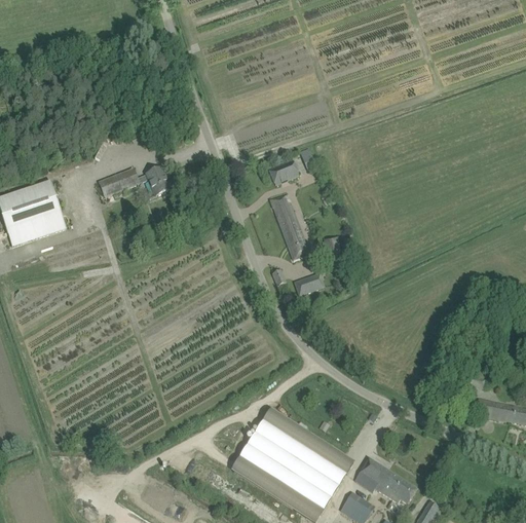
[(308,147),(299,149),(302,166),(311,164),(308,147)]
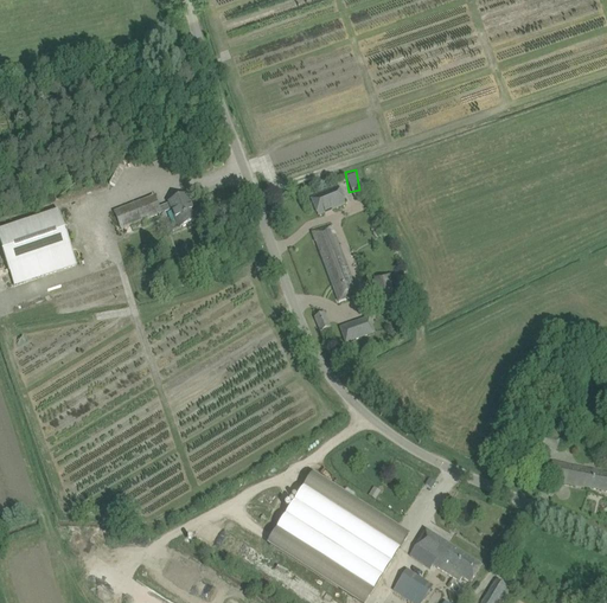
[(338,184),(311,194),(318,212),(345,200),(338,184)]
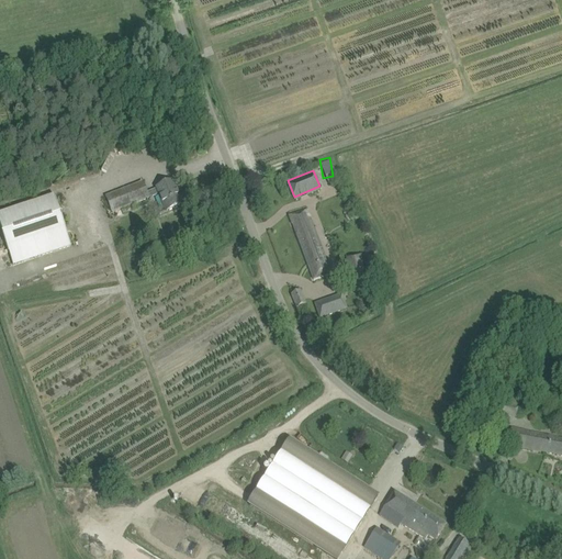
[(159,191),(166,209),(182,202),(172,179),(147,190),(143,181),(126,189),(125,186),(104,194),(111,211),(132,202),(133,204),(150,198),(149,194),(159,191)]
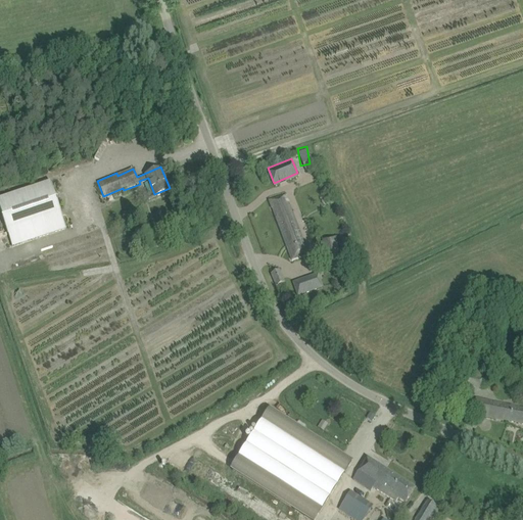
[(0,196),(0,207),(12,244),(65,226),(50,180),(0,196)]
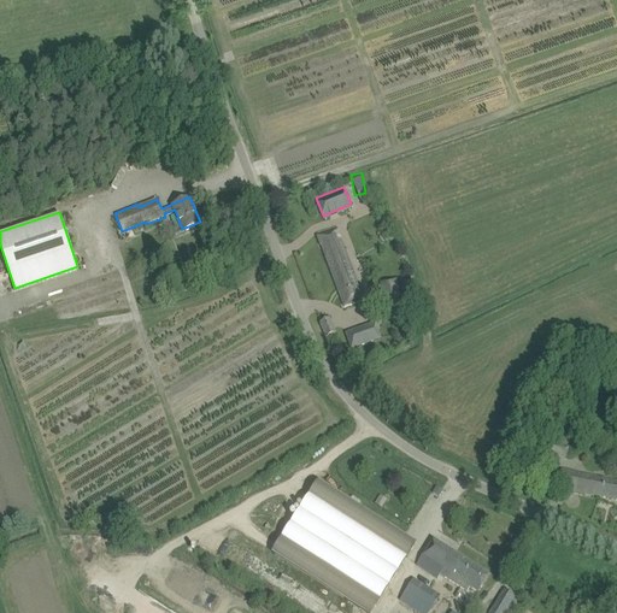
[(317,233),(344,304),(363,296),(336,225),(317,233)]
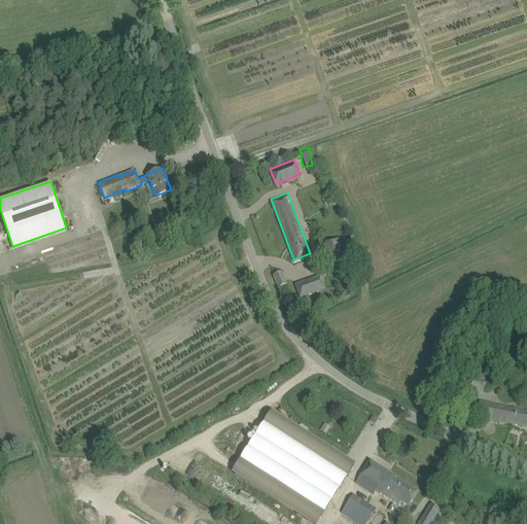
[(325,239),(329,270),(342,269),(338,237),(325,239)]
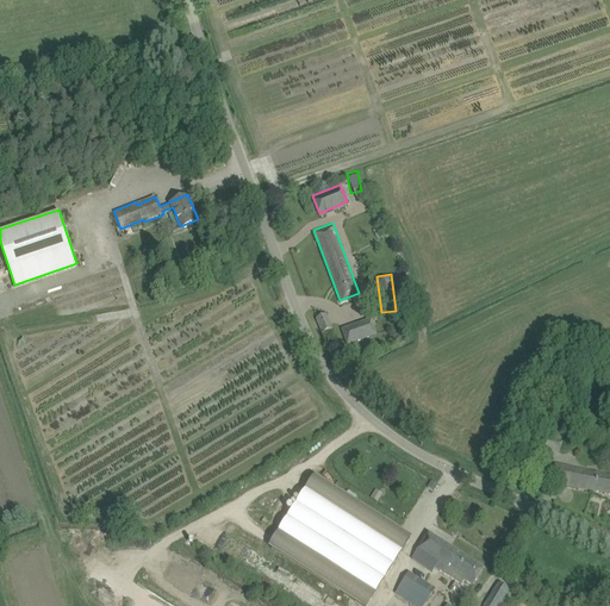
[(316,317),(322,331),(332,326),(325,312),(316,317)]
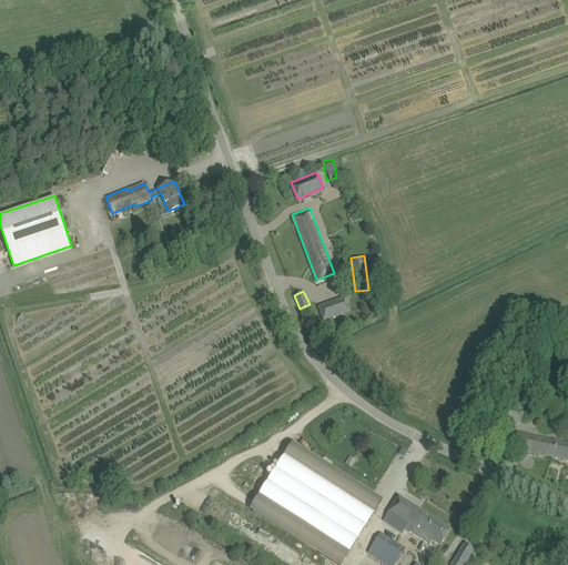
[(351,310),(345,294),(333,300),(337,314),(351,310)]
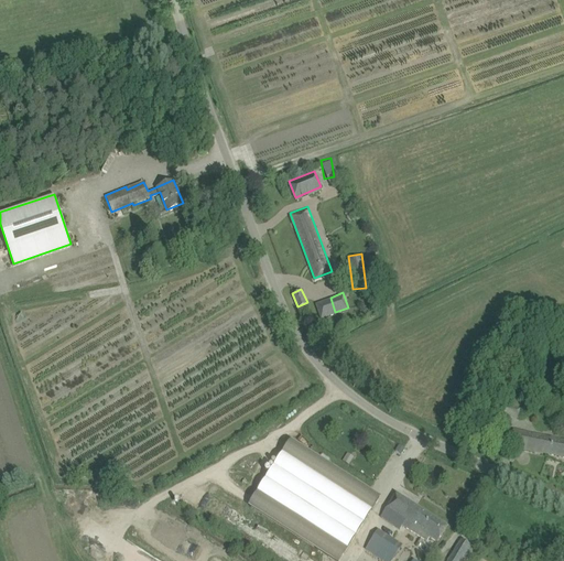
[(521,446),(549,453),(549,452),(563,455),(563,438),(513,427),(509,444),(514,445),(516,443),(521,444),(521,446)]
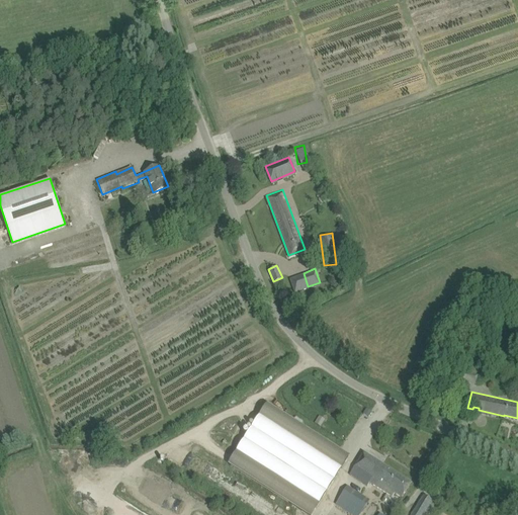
[(265,405),(229,463),(310,514),(346,456),(265,405)]
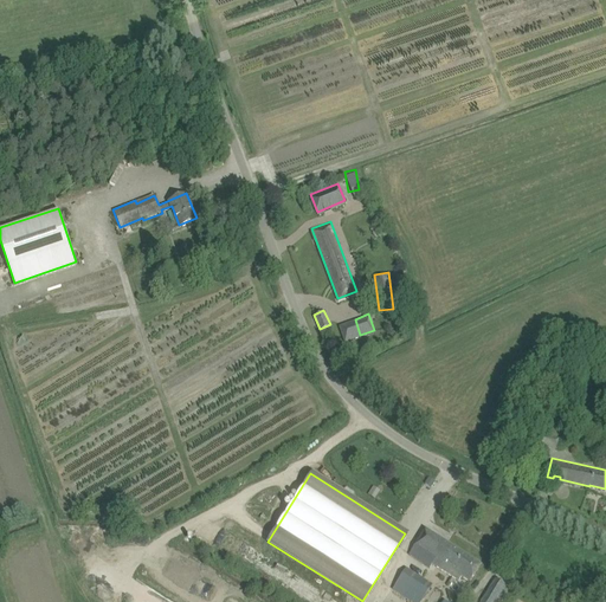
[(368,492),(375,497),(380,489),(373,484),(368,492)]
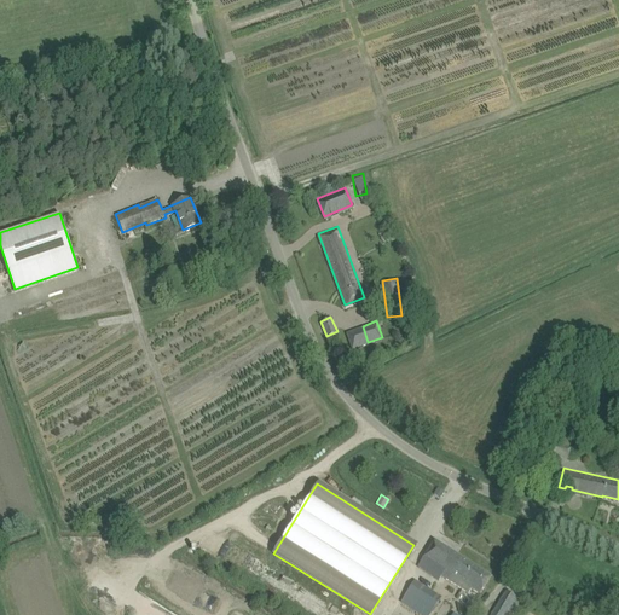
[(417,564),(439,578),(445,567),(450,569),(445,576),(468,591),(470,586),(480,591),(491,574),(434,538),(417,564)]
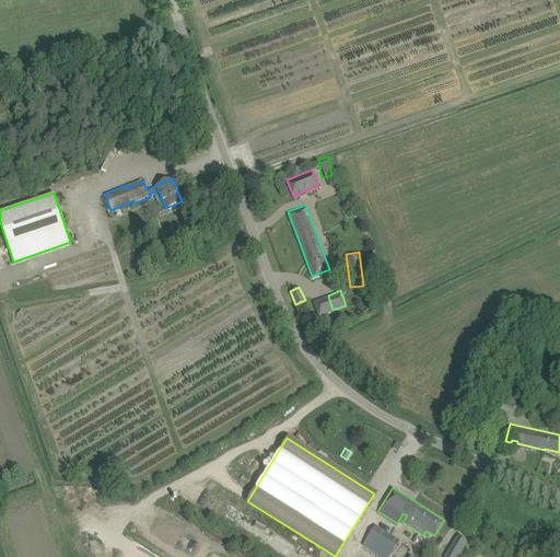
[(362,542),(385,556),(386,556),(392,550),(399,537),(375,522),(362,542)]
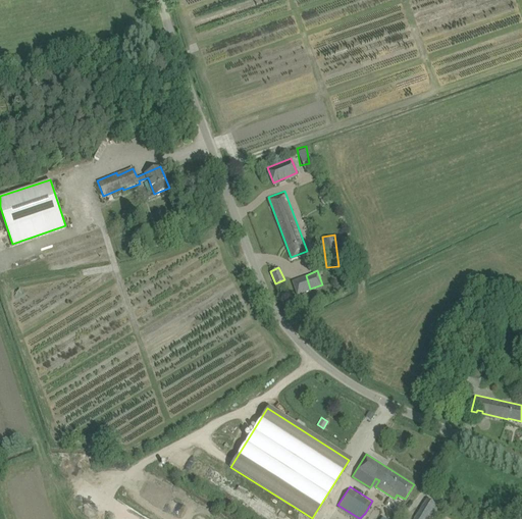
[(426,497),(421,506),(412,518),(429,518),(438,504),(426,497)]
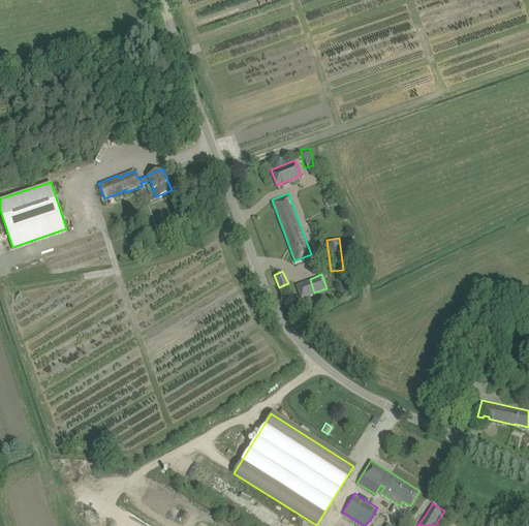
All buildings are outlined.
